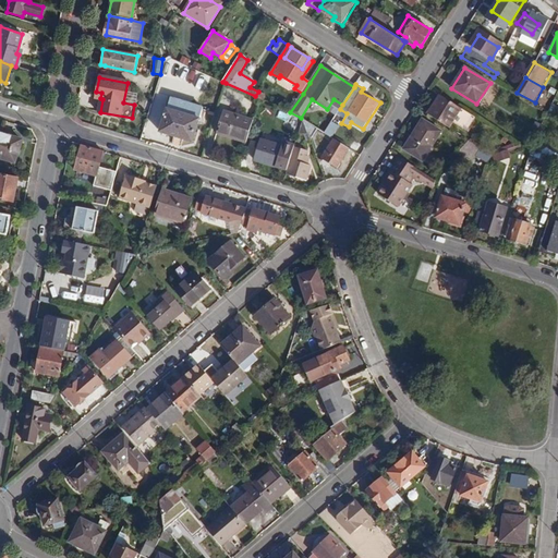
[(153,97),(148,96),(143,113),(140,112),(135,126),(146,130),(160,93),(155,92),(153,97)]
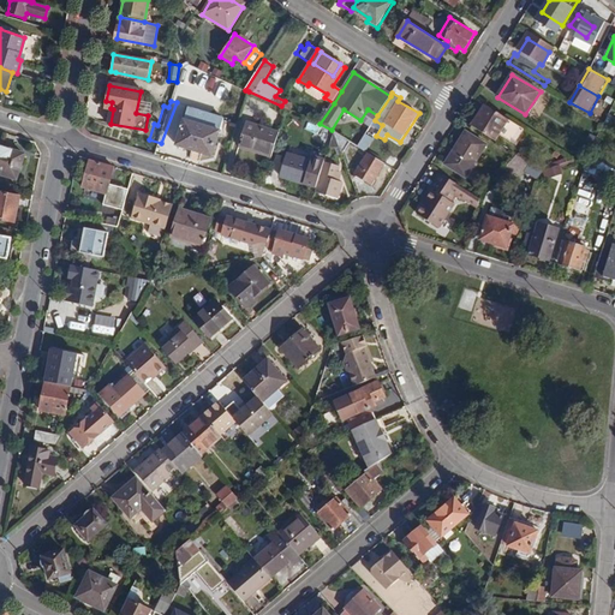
[(281,106),(287,109),(290,111),(292,105),(285,101),(281,106)]
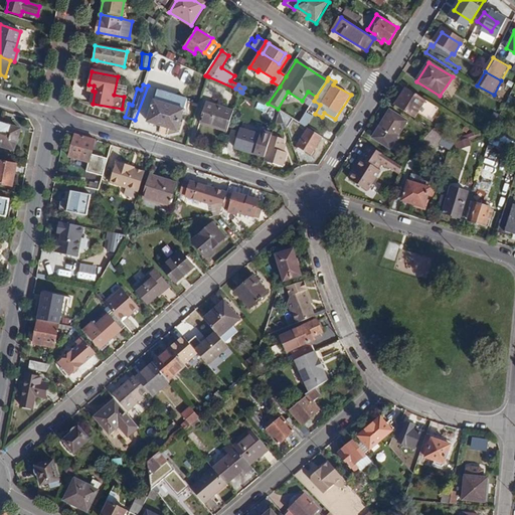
[(439,109),(405,89),(394,106),(414,118),(417,113),(431,121),(439,109)]
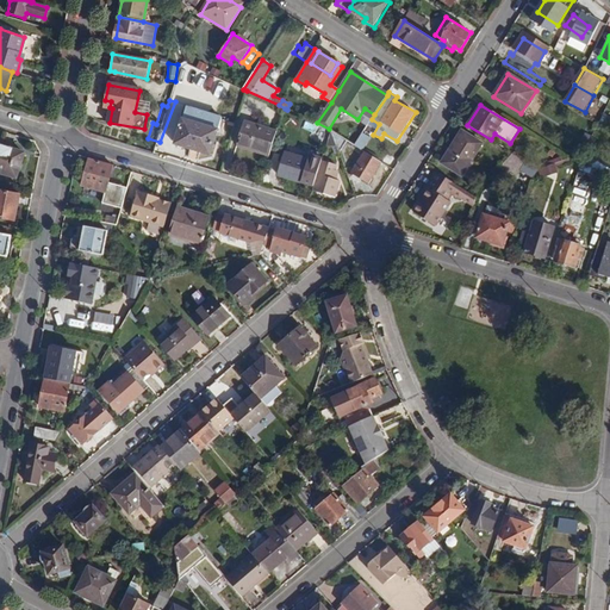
[(210,155),(222,119),(187,109),(182,120),(175,144),(210,155)]
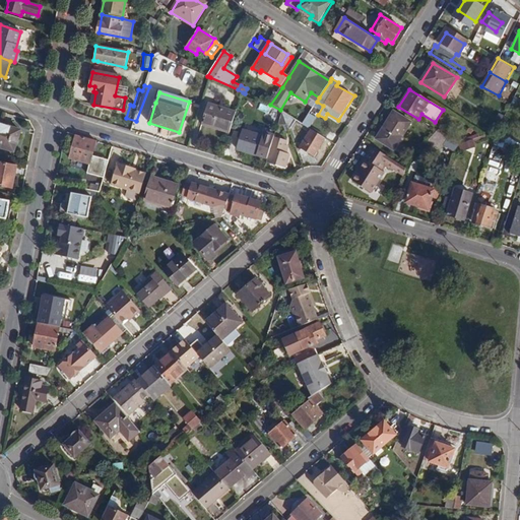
[(202,124),(231,133),(237,112),(208,103),(202,124)]
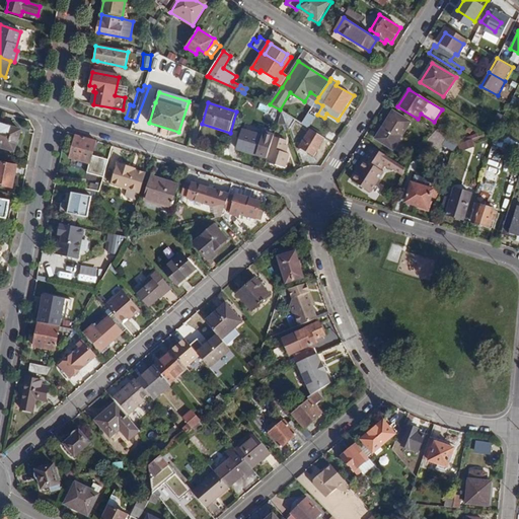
[(269,109),(263,106),(256,120),(261,123),(264,121),(269,109)]
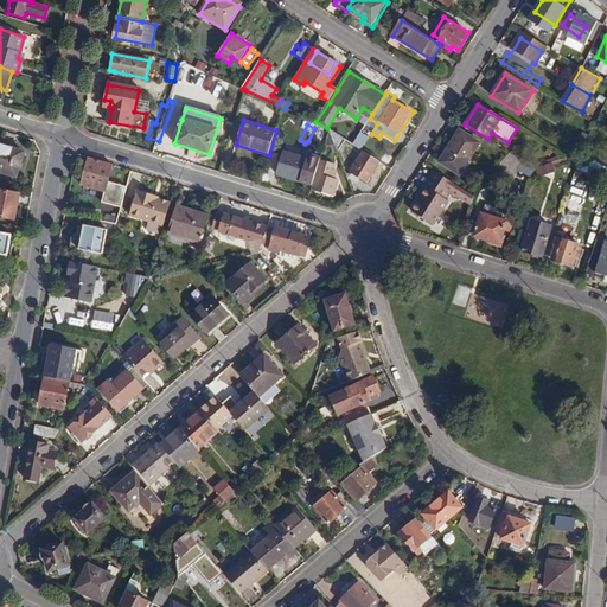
[(331,129),(338,151),(347,140),(331,129)]
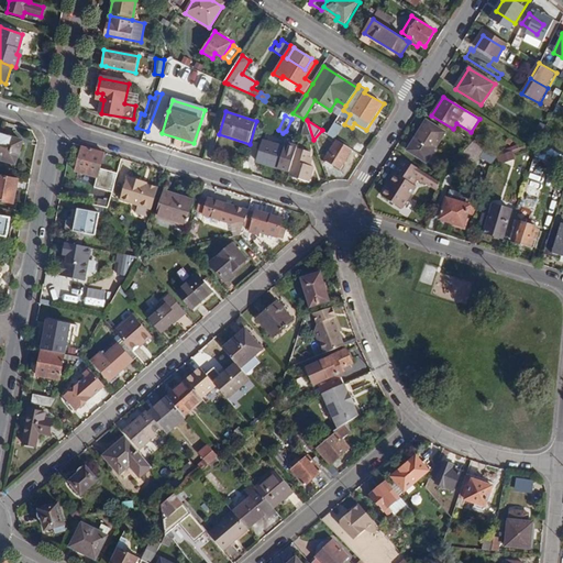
[(446,133),(426,120),(407,151),(427,163),(446,133)]
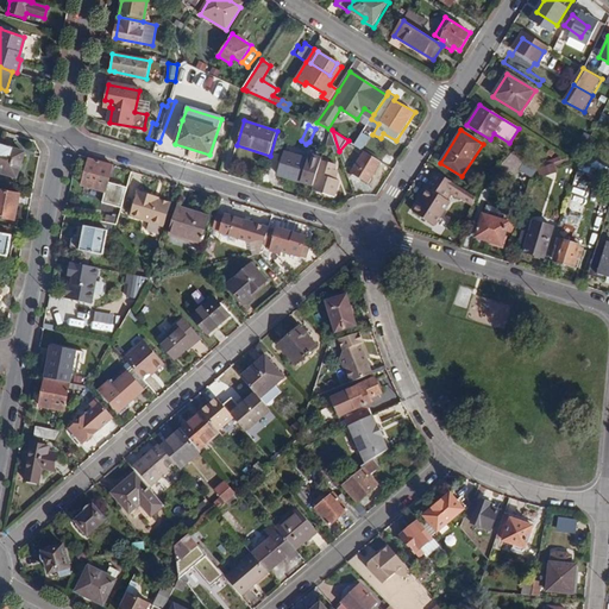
[(362,132),(355,146),(363,150),(370,136),(362,132)]
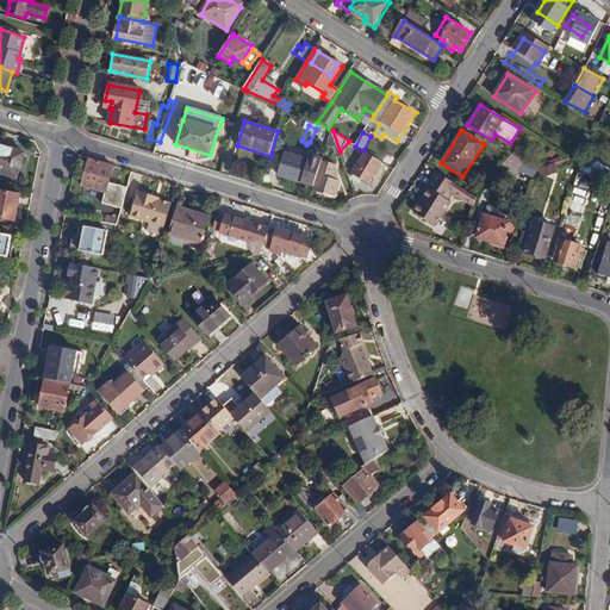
[(0,172),(16,178),(24,154),(0,145),(0,172)]
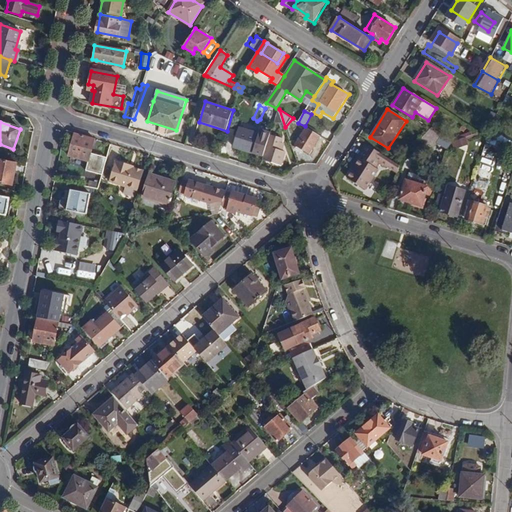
[(309,154),(321,136),(306,127),(295,145),(297,146),(295,148),(303,153),(304,150),(309,154)]
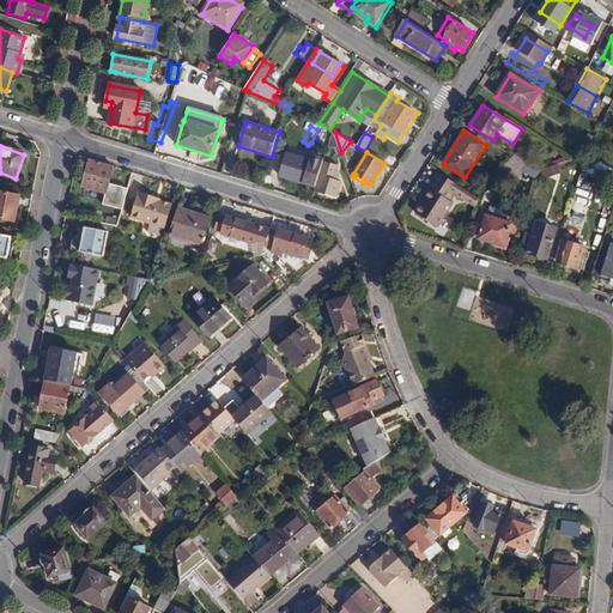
[(310,161),(287,153),(280,176),(303,183),(310,161)]
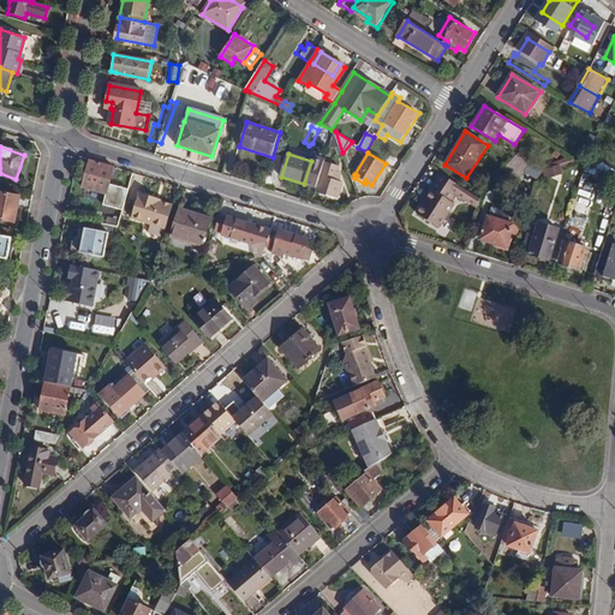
[(537,180),(543,171),(517,155),(505,168),(519,178),(524,172),(537,180)]
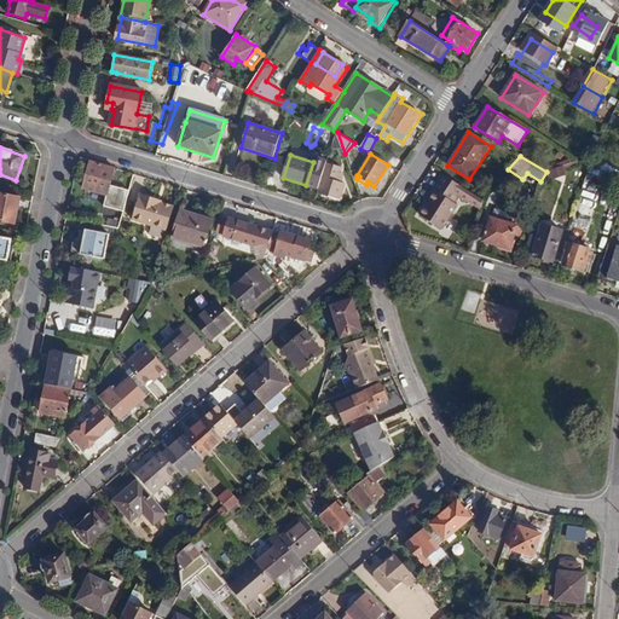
[(106,195),(111,179),(108,178),(110,167),(91,161),(84,189),(106,195)]
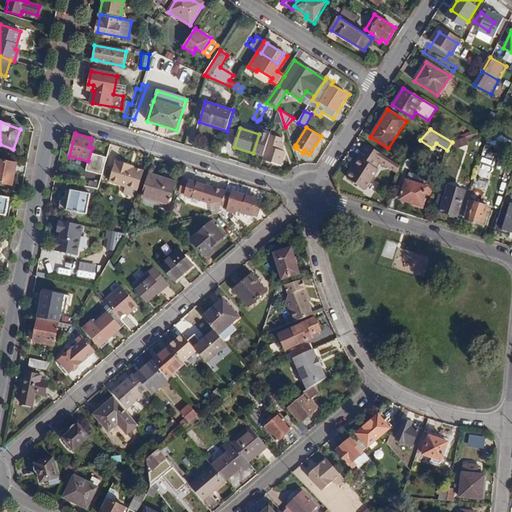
[(270,134),(263,160),(281,166),(286,152),(283,151),(279,150),(282,142),(283,138),(270,134)]
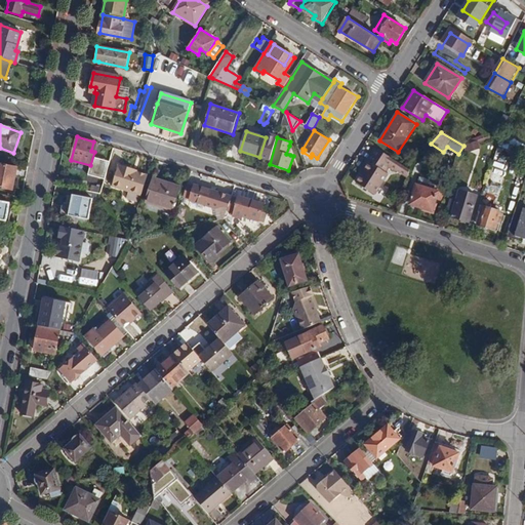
[(524,155),(524,145),(512,139),(509,148),(524,155)]
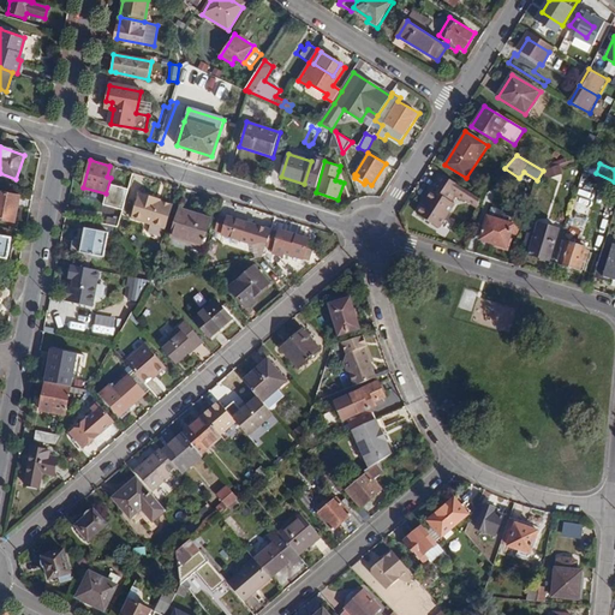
[(421,203),(423,206),(442,175),(439,173),(421,203)]
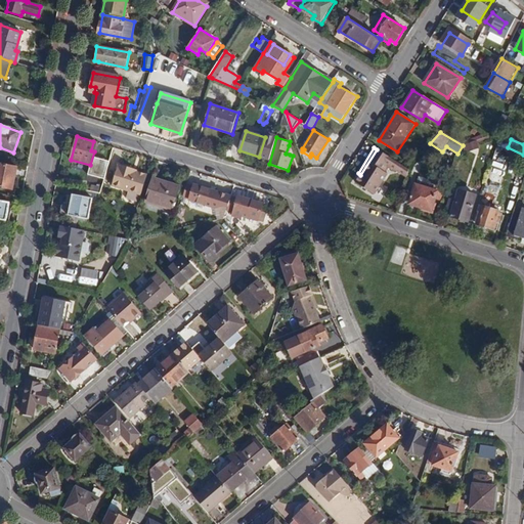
[(395,170),(407,177),(409,170),(377,149),(360,175),(355,182),(374,193),(387,173),(384,171),(387,167),(395,171),(395,170)]
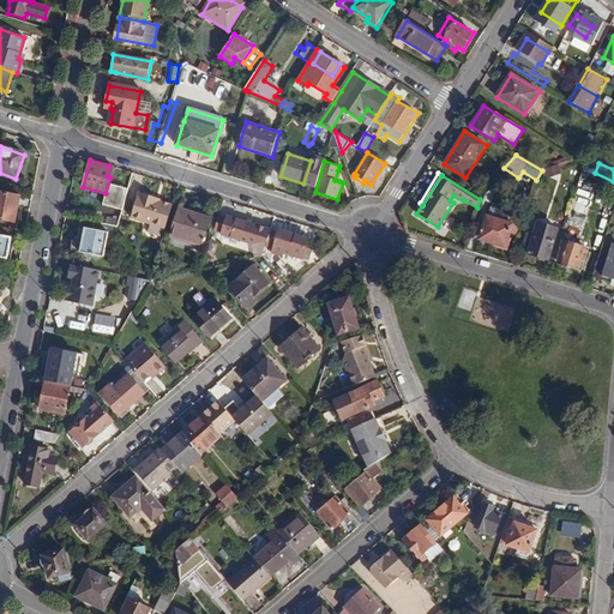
[(17,209),(19,197),(0,192),(0,218),(12,221),(14,208),(17,209)]
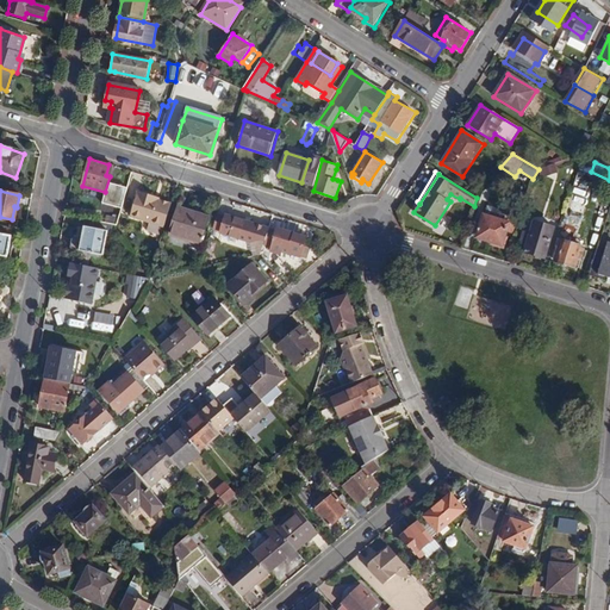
[(129,216),(165,226),(172,204),(157,199),(150,198),(150,195),(137,191),(129,216)]
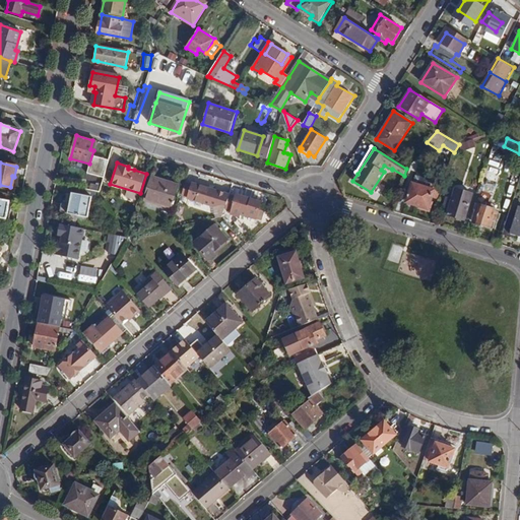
[(171,207),(178,185),(151,177),(145,200),(171,207)]
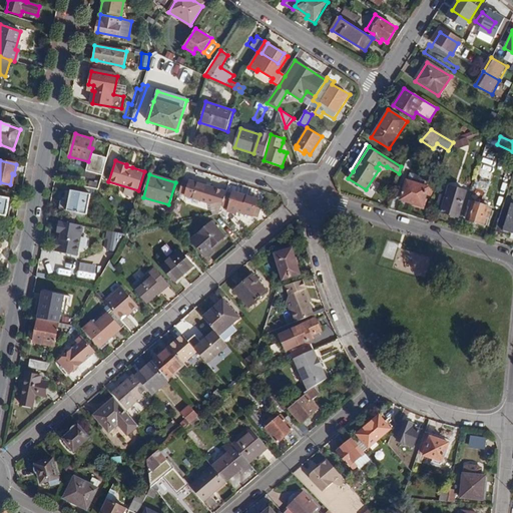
[(82,186),(97,189),(100,179),(84,176),(82,186)]
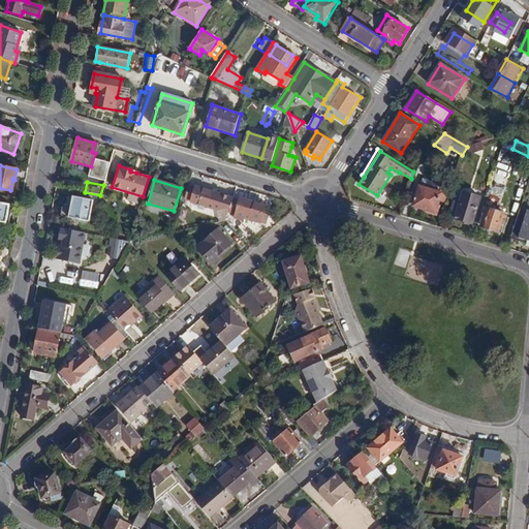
[(234,198),(196,187),(191,203),(214,209),(223,207),(230,208),(234,198)]
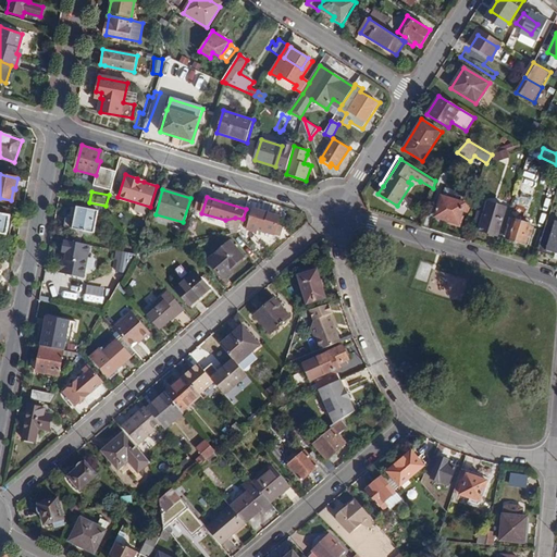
[(471,201),(460,198),(459,203),(441,197),(435,218),(458,224),(462,212),(467,213),(471,201)]
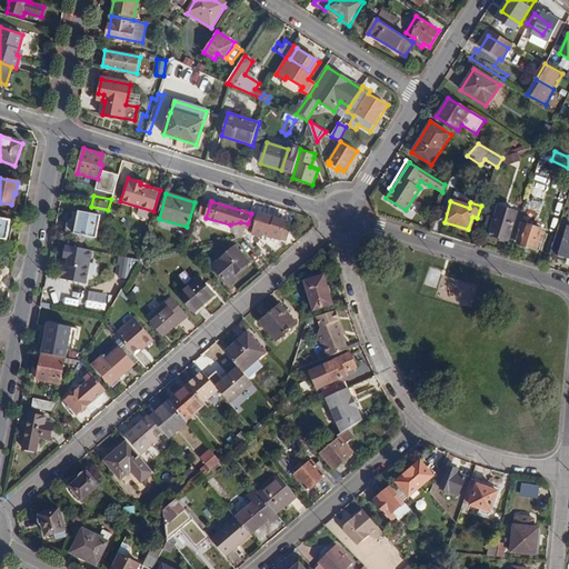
[(106,217),(108,210),(91,207),(76,203),(75,210),(79,211),(100,216),(106,217)]
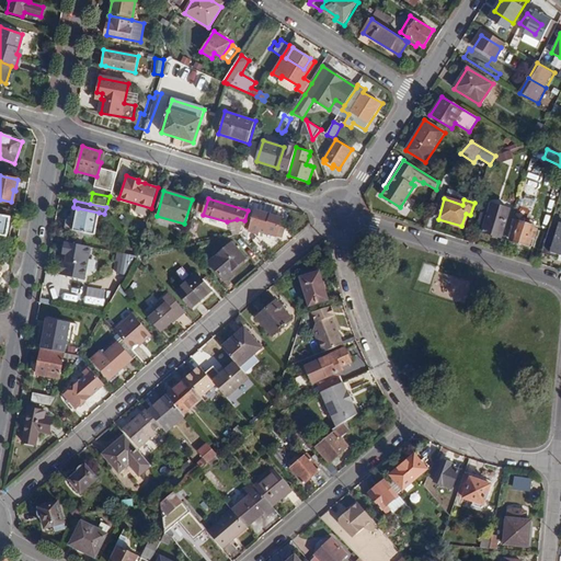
[(502,237),(506,239),(512,220),(507,219),(510,210),(492,204),(489,215),(482,214),(479,224),(484,226),(483,232),(502,239),(502,237)]
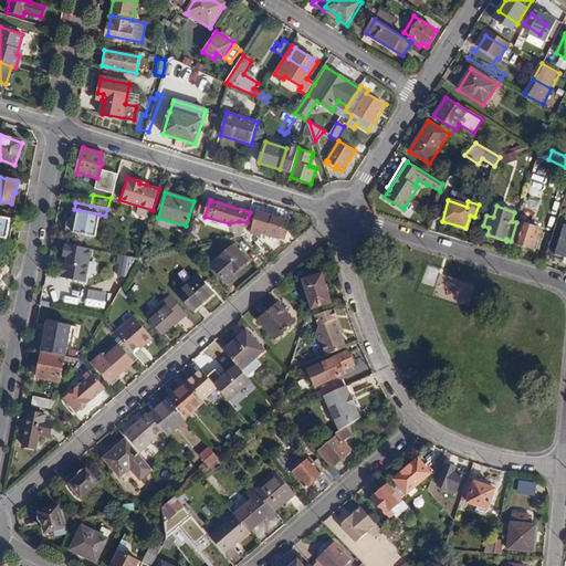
[(95,237),(100,215),(79,210),(75,221),(71,220),(66,222),(65,229),(69,231),(95,237)]
